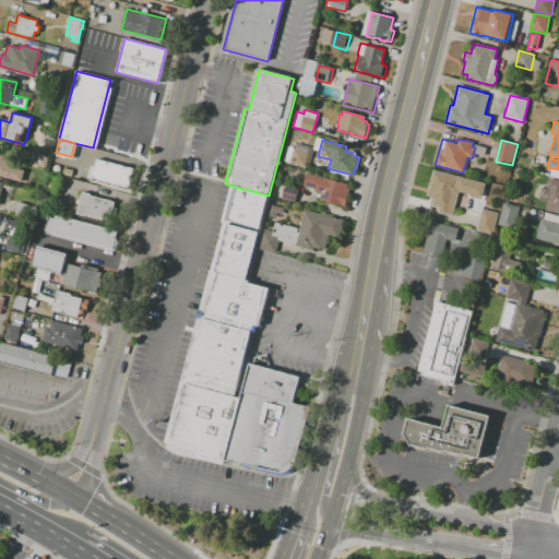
[(294,149),(295,149),(296,143),(309,146),(308,152),(309,152),(305,167),(289,164),(294,149)]
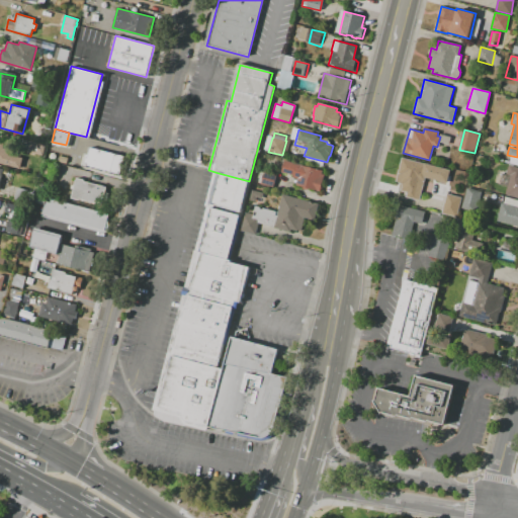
[(0,163),(20,167),(22,156),(1,152),(3,141),(0,140),(0,163)]
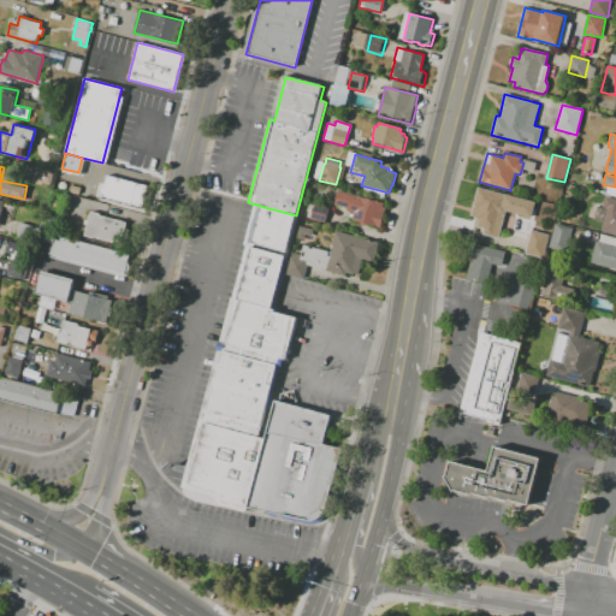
[(40,169),(54,172),(49,189),(35,184),(40,169)]
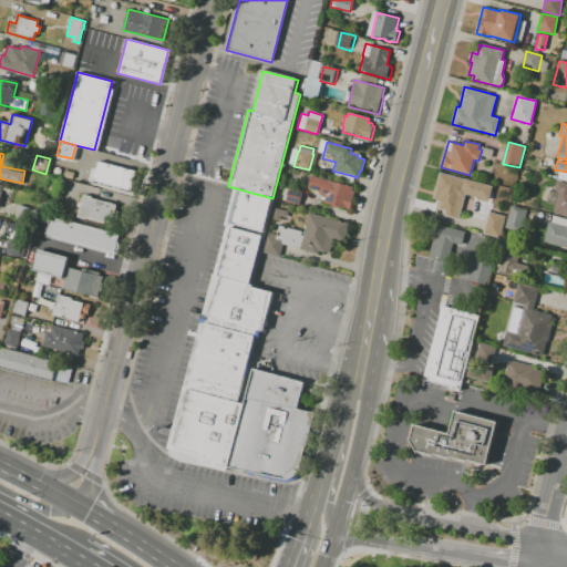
[(99,162),(136,172),(132,191),(95,181),(96,178),(93,177),(94,173),(95,173),(99,162)]
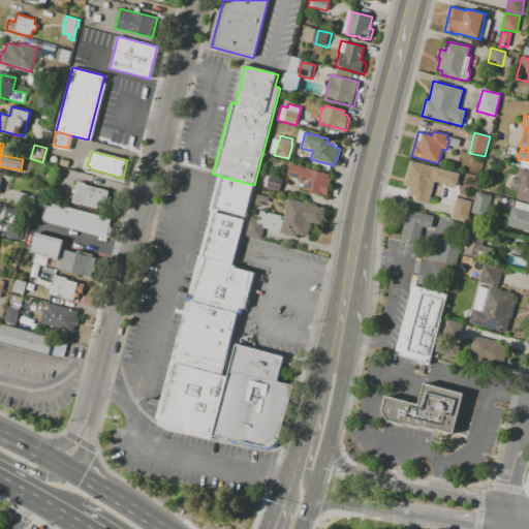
[(519,166),(528,168),(528,161),(520,160),(519,166)]
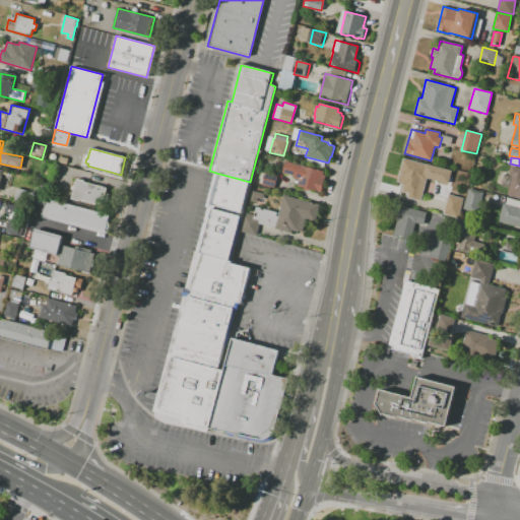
[(403,158),(429,165),(427,171),(429,172),(421,201),(407,198),(408,193),(402,192),(404,185),(397,183),(403,158)]
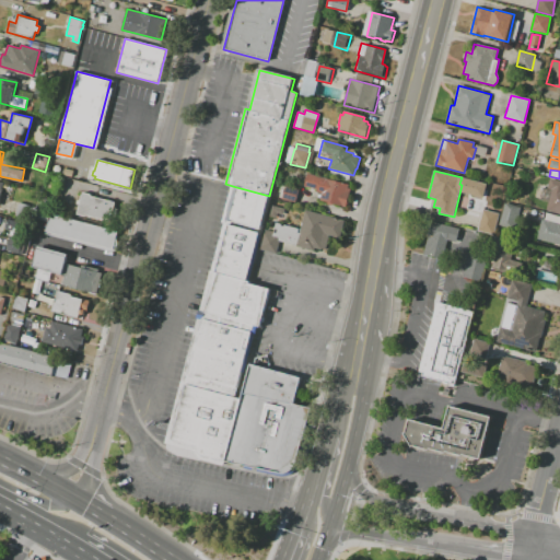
[(326,178),(349,184),(348,188),(351,188),(346,208),(321,201),(326,178)]
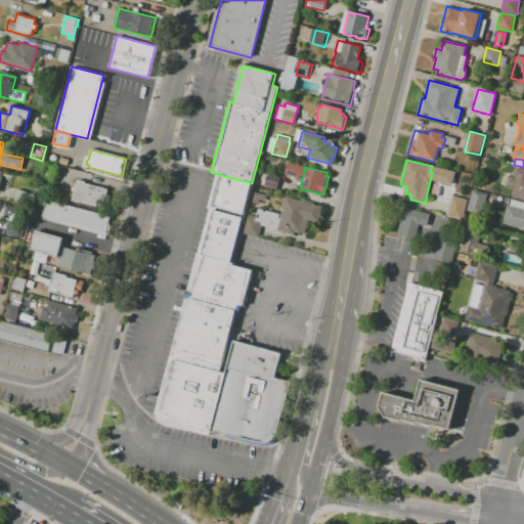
[(523,201),(511,198),(515,177),(512,177),(514,168),(523,170),(523,201)]
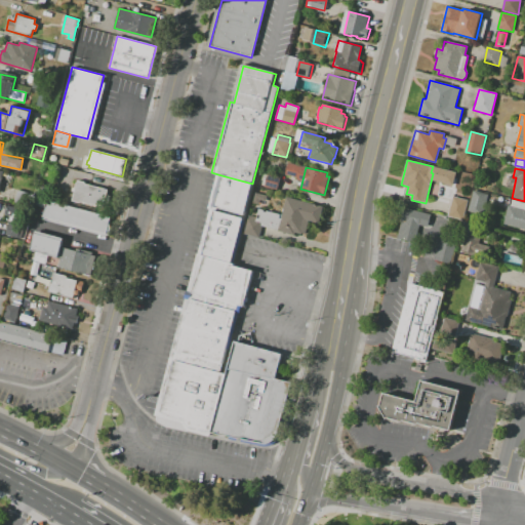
[(268,174),(280,177),(277,191),(265,188),(268,174)]
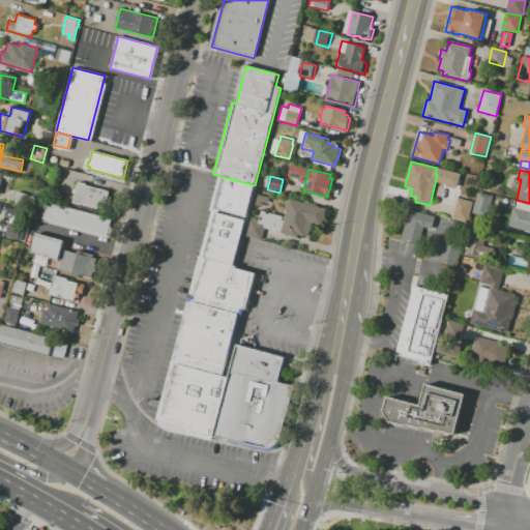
[(216,211),(214,210),(224,177),(255,185),(245,219),(216,211)]
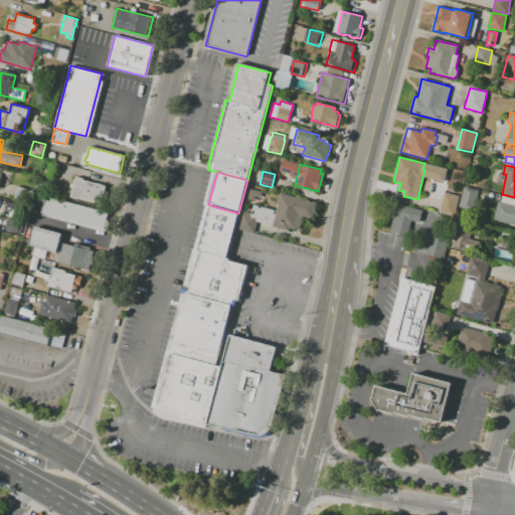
[(76,189),(78,181),(108,188),(106,197),(76,189)]
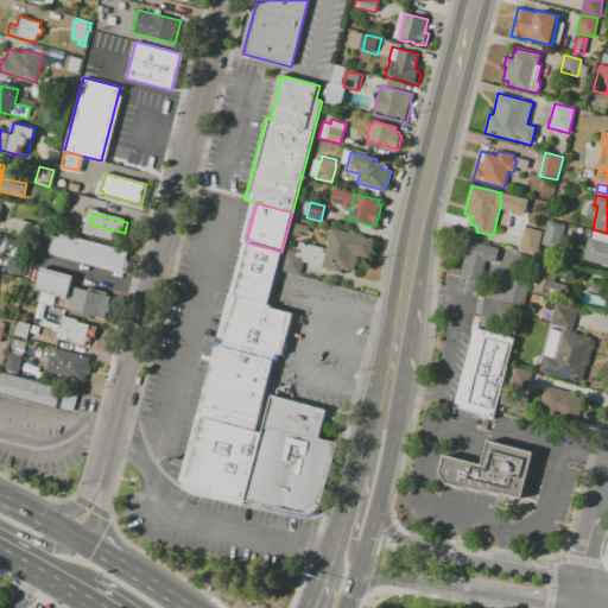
[(21,220),(38,223),(35,238),(18,233),(21,220)]
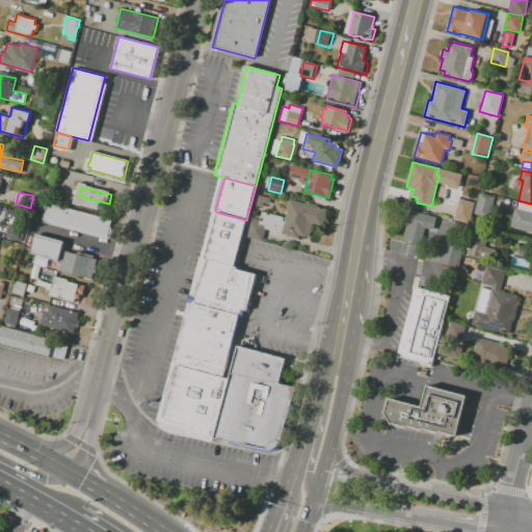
[(479,193),(495,197),(489,218),(474,214),(479,193)]
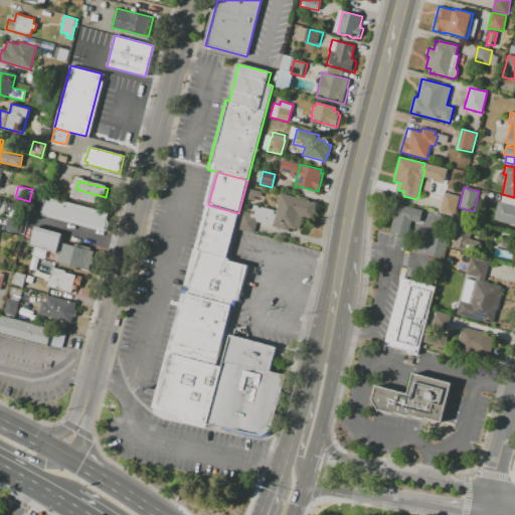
[(106,197),(104,205),(74,198),(76,189),(106,197)]
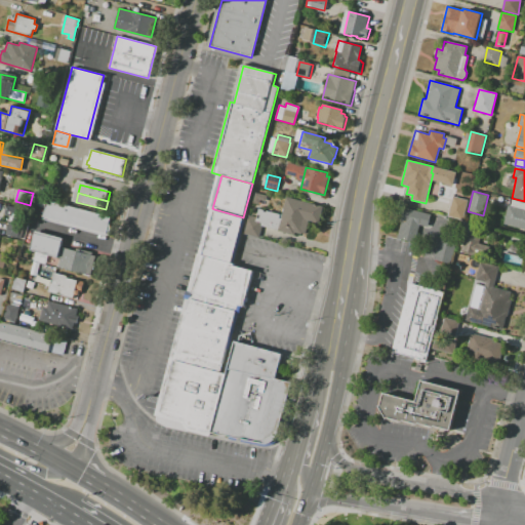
[(255,193),(268,195),(267,201),(260,200),(259,204),(253,203),(255,193)]
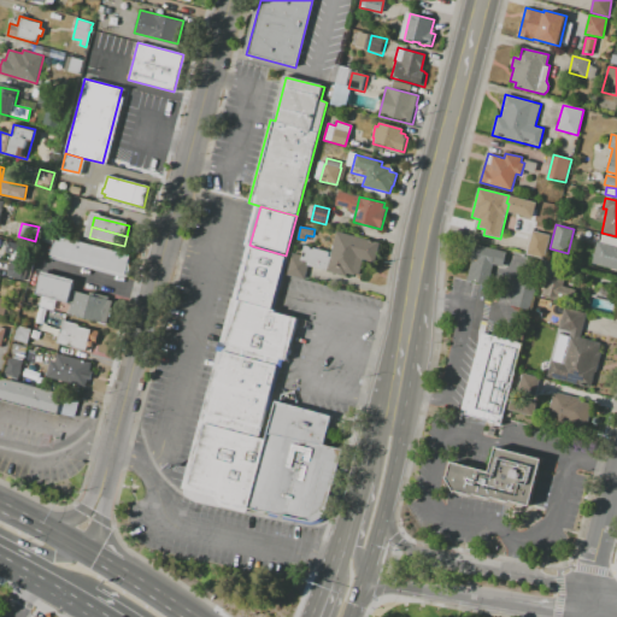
[(532,230),(551,235),(544,259),(526,254),(532,230)]
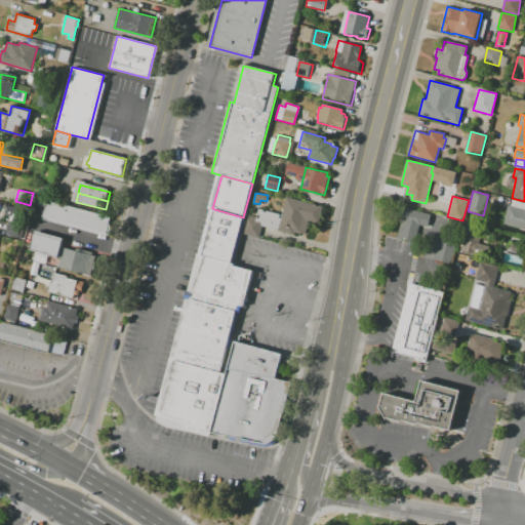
[(286,197),(324,207),(319,225),(309,221),(305,236),(295,233),(294,236),(278,232),(278,230),(281,218),(286,197)]
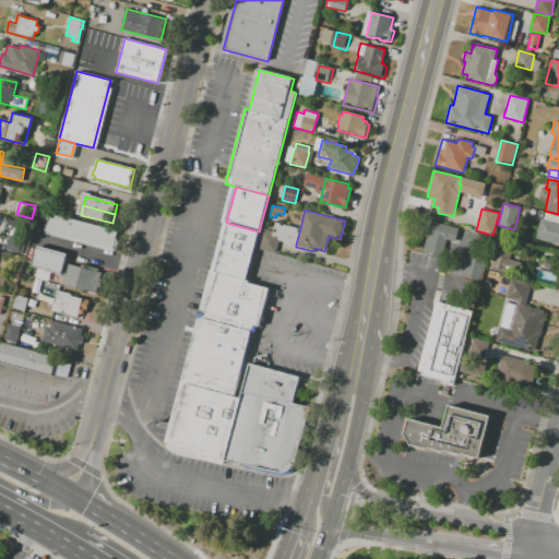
[(50,213),(121,232),(116,253),(45,236),(50,213)]
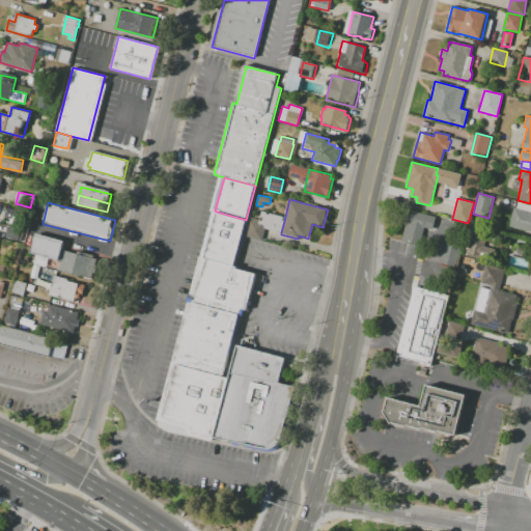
[(530,231),(508,227),(513,208),(515,208),(516,202),(530,205),(530,231)]
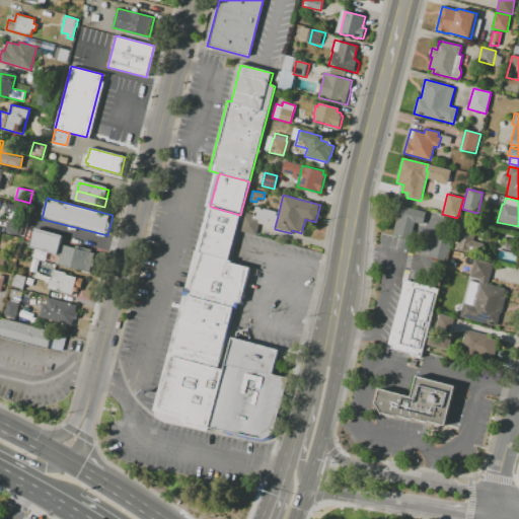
[(8,203),(22,207),(19,220),(9,218),(9,215),(5,214),(8,203)]
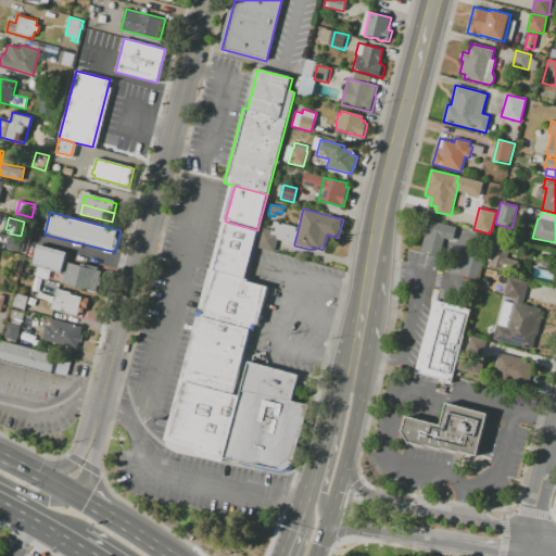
[(455,227),(452,242),(443,241),(440,256),(420,252),(425,236),(421,235),(426,219),(455,227)]
